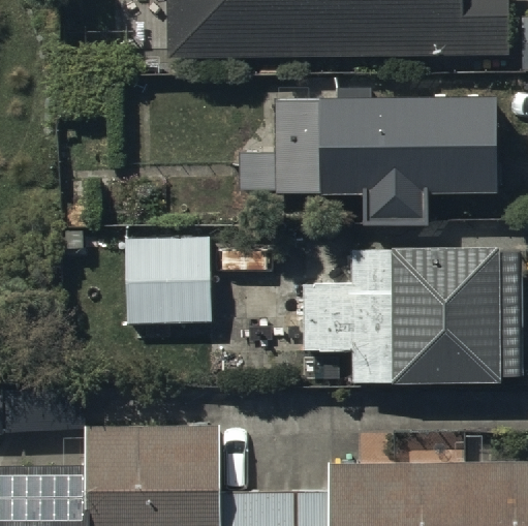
[(166,0),(167,56),(507,54),(506,0),(166,0)]
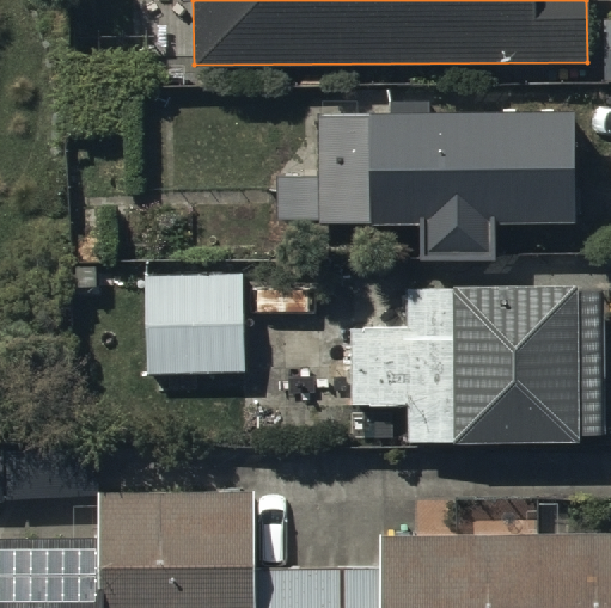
[(317,174),(276,174),(276,219),(318,219),(318,226),(419,226),(419,263),(495,263),(495,223),(576,223),(576,112),(432,112),(432,98),(388,98),(388,110),(317,110),(317,174)]
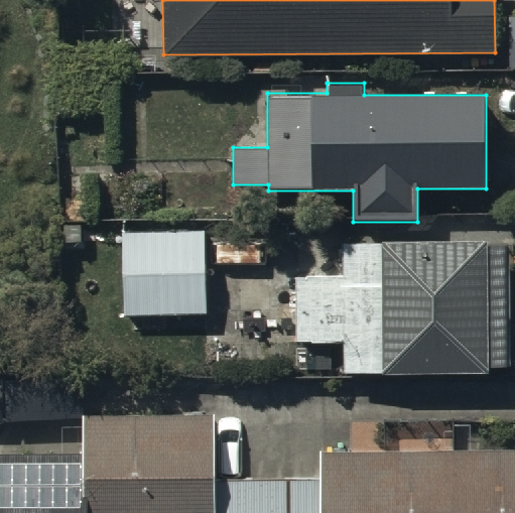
[(205,226),(118,229),(121,315),(207,312),(205,226)]
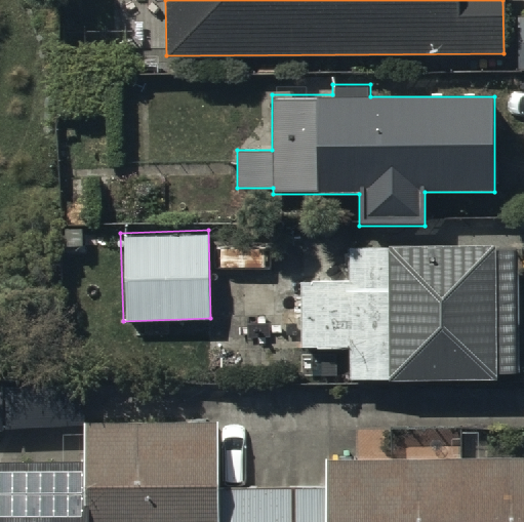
[(492,246),(347,247),(347,280),(300,281),(300,348),(348,348),(348,382),(495,380),(495,373),(516,373),(515,251),(492,252),(492,246)]
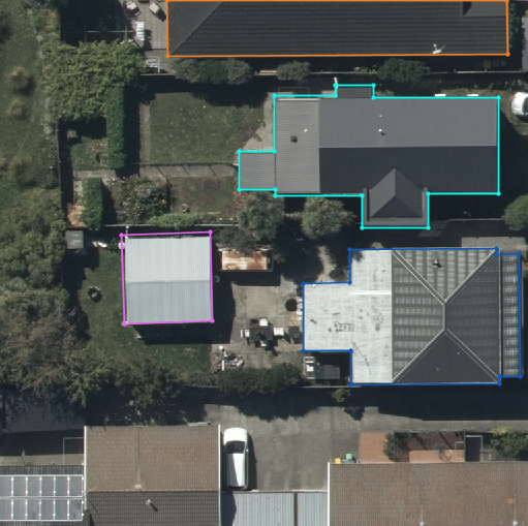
[(85,463),(0,464),(0,525),(527,525),(527,462),(328,465),(328,491),(220,492),(219,425),(84,427),(85,463)]
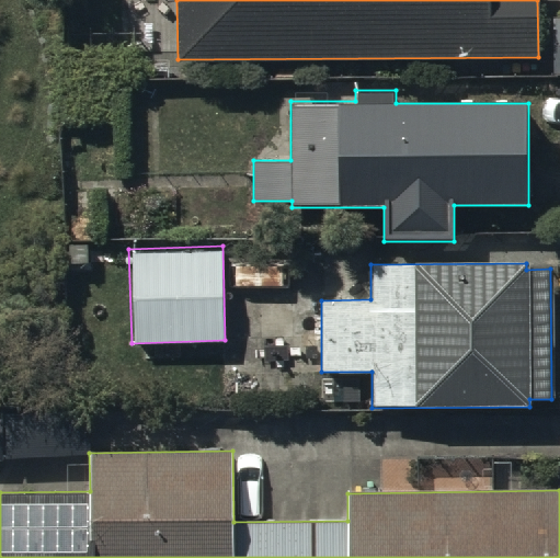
All buildings are outlined.
